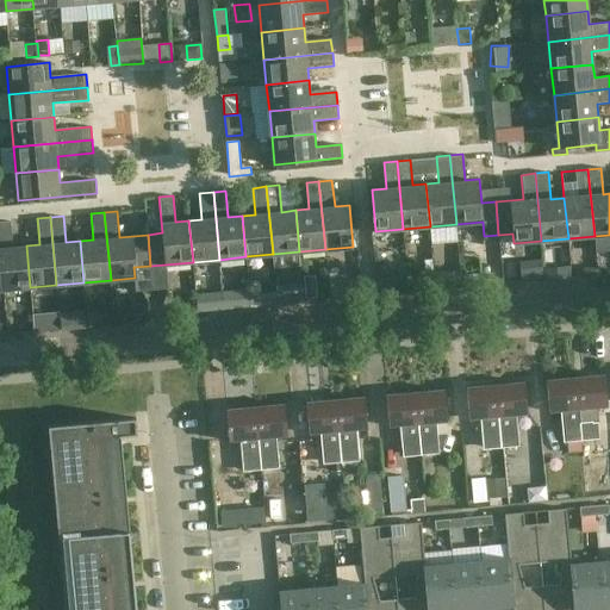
[(10,221),(0,222),(0,249),(4,290),(30,287),(26,246),(12,248),(10,221)]
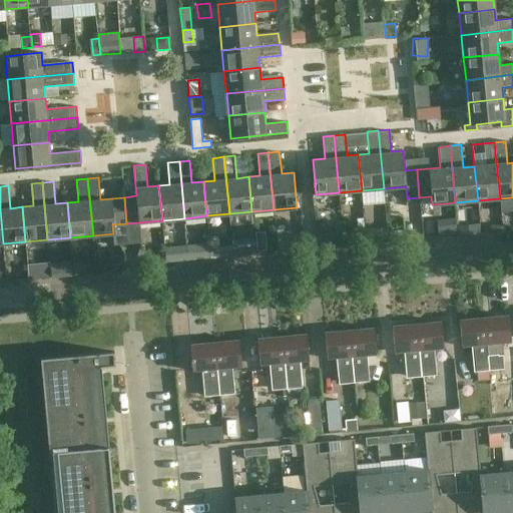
[(264,233),(254,234),(257,251),(266,250),(264,233)]
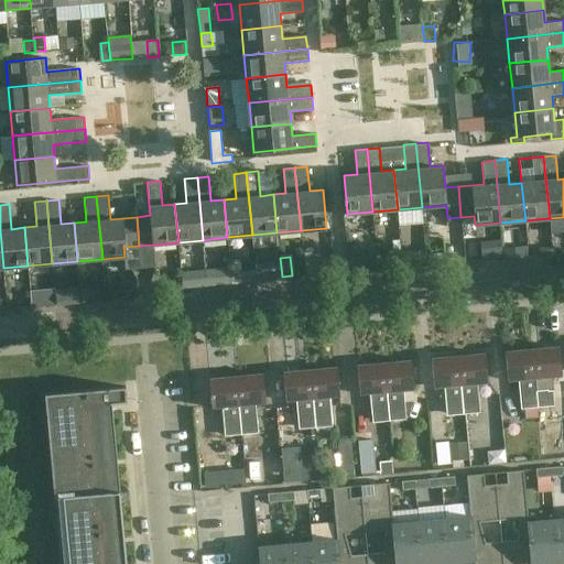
[(206,270),(207,286),(231,285),(230,268),(206,270)]
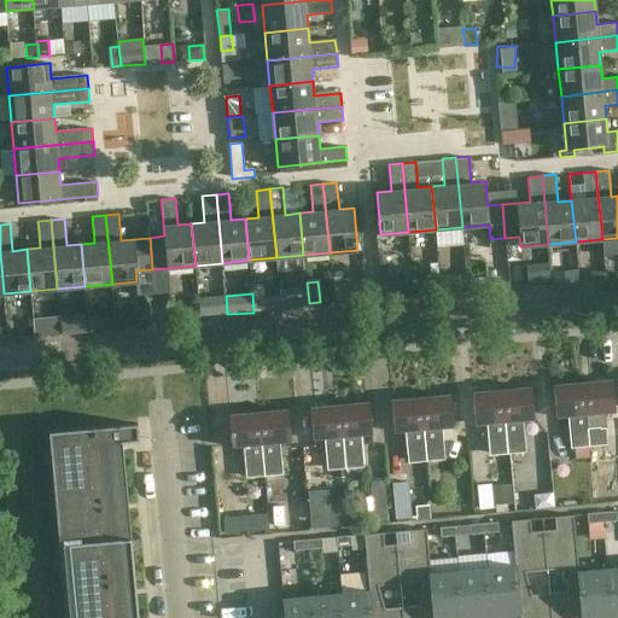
[(199,316),(227,314),(226,296),(198,298),(199,316)]
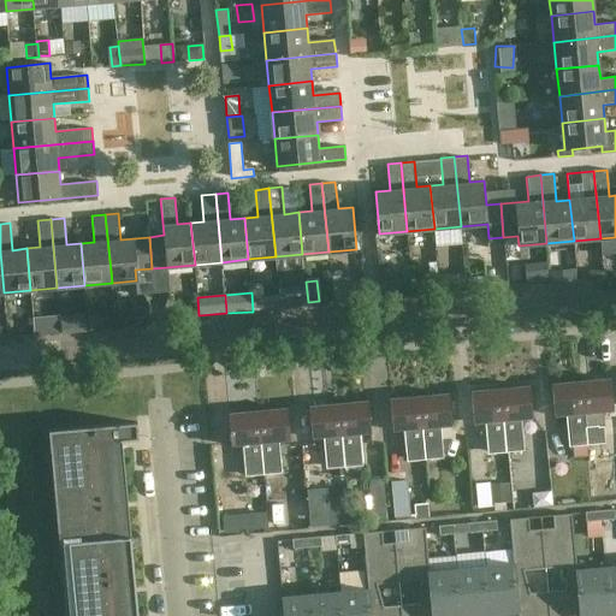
[(611,378),(581,381),(584,412),(585,426),(598,425),(598,428),(604,427),(603,410),(614,409),(611,378)]
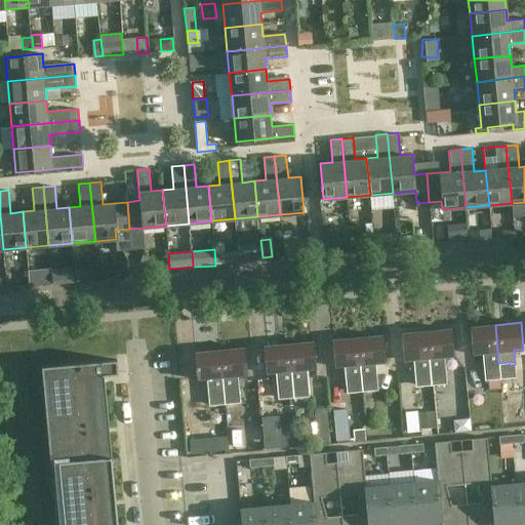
[(498,363),(497,351),(495,325),(470,327),(473,353),(487,352),(488,364),(498,363)]
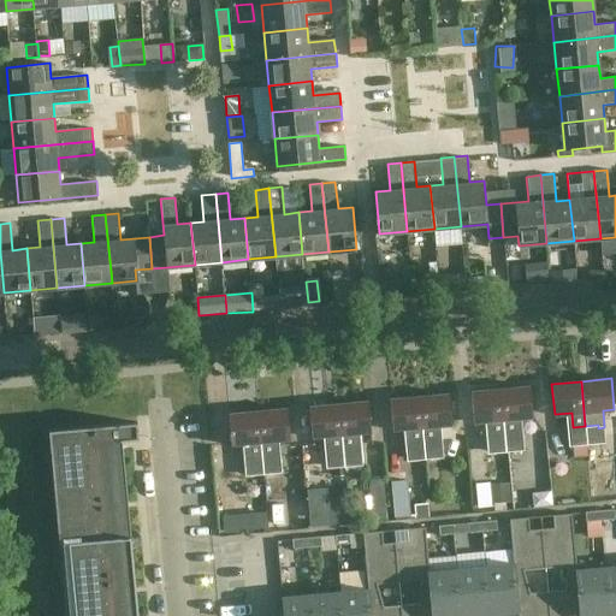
[(531,386),(501,389),(503,419),(504,433),(517,433),(516,418),(533,416),(531,386)]
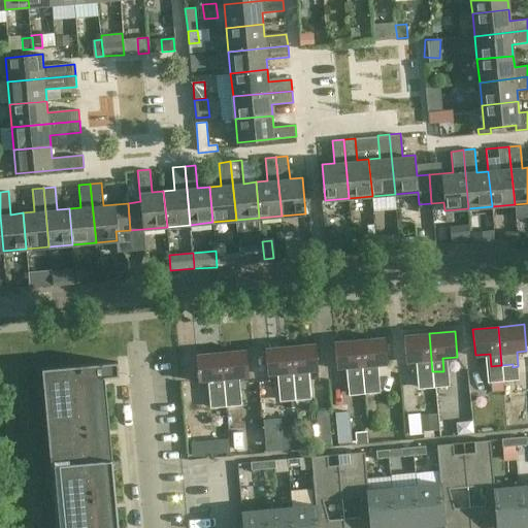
[(432,371),(431,359),(429,333),(403,335),(406,362),(421,360),(422,372),(432,371)]
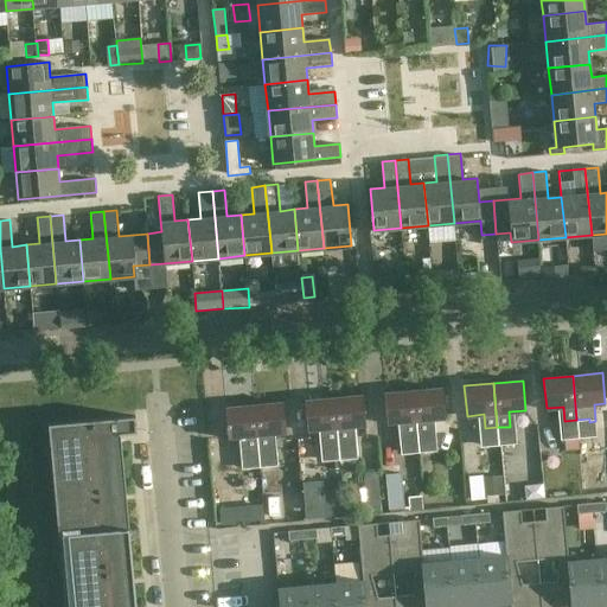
[(446,417),(442,388),(414,390),(416,420),(446,417)]
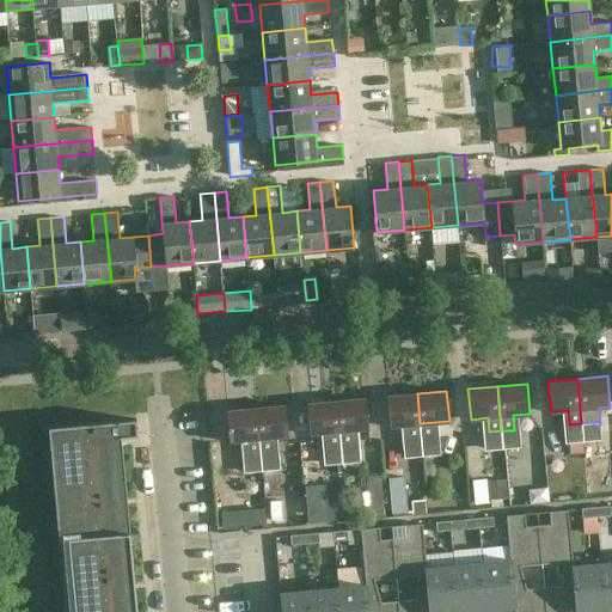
[(421,439),(420,423),(417,393),(387,396),(390,427),(405,426),(407,441),(408,441),(408,440),(421,439)]
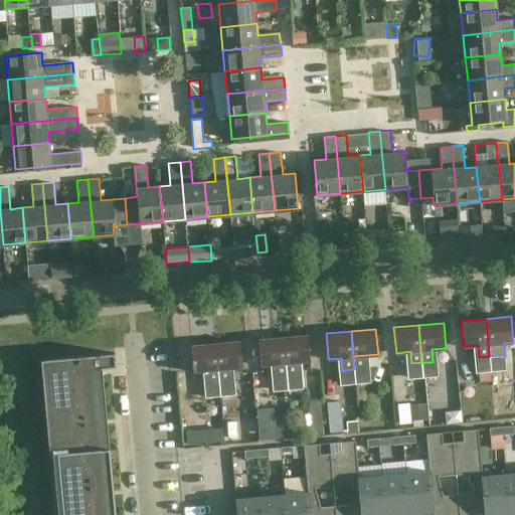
[(308,335),(284,337),(286,363),(287,375),(298,374),(300,374),(298,362),(311,361),(308,335)]
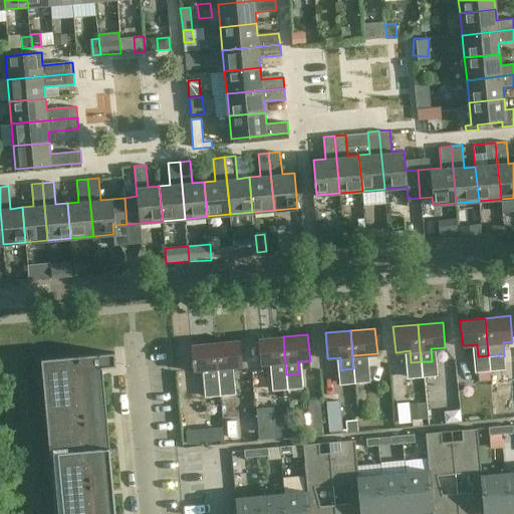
[(258,339),(260,364),(274,363),(276,375),(286,374),(285,362),(283,336),(258,339)]
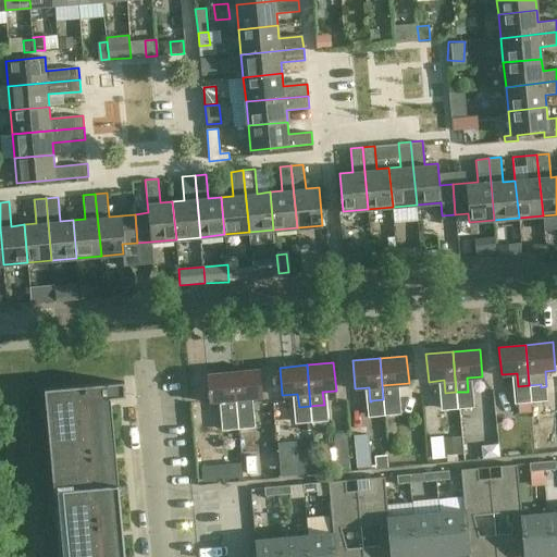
[(260,369),(233,372),(235,393),(236,399),(237,412),(249,411),(248,398),(263,396),(260,369)]
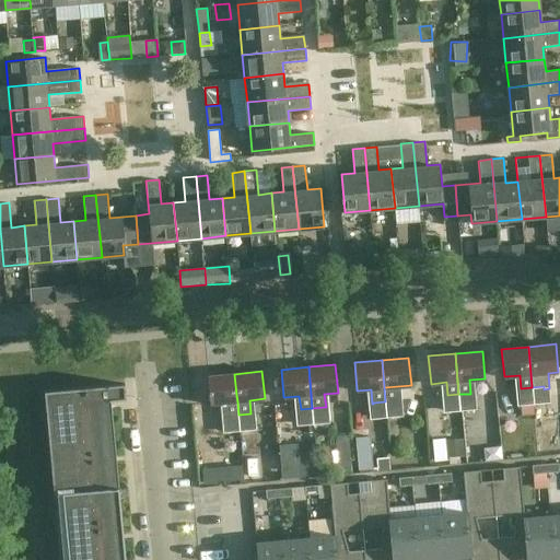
[(234,374),(207,376),(210,404),(225,403),(228,431),(240,430),(238,415),(237,401),(236,395),(234,374)]
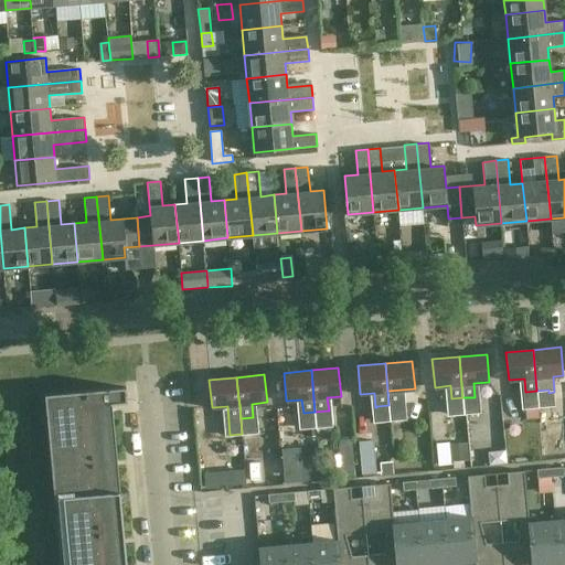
[(118,564),(104,404),(127,402),(126,386),(53,393),(54,396),(55,407),(48,407),(48,405),(46,405),(61,564),(118,564)]
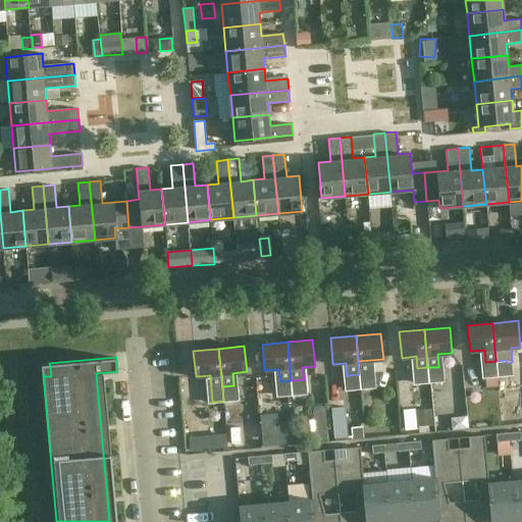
[(507,360),(496,361),(498,375),(508,374),(507,363),(507,360)]
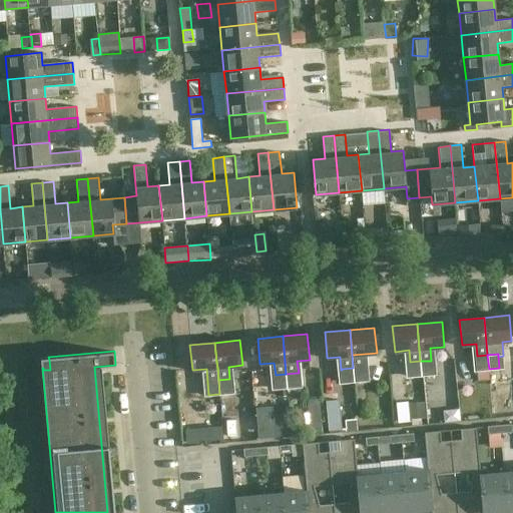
[(478,369),(489,369),(487,355),(477,356),(478,369)]
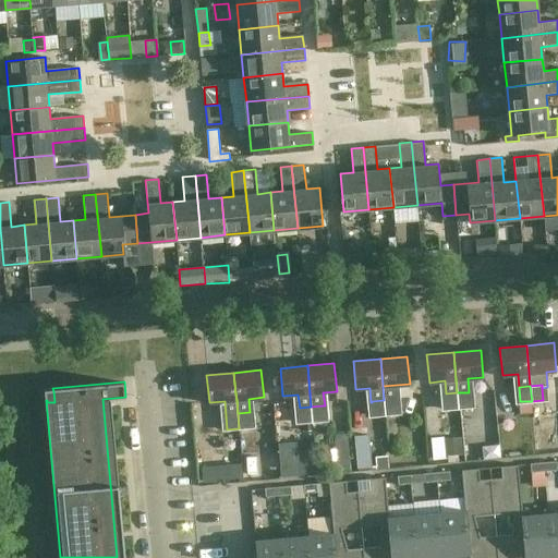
[(447,409),(459,408),(457,392),(446,393),(447,409)]
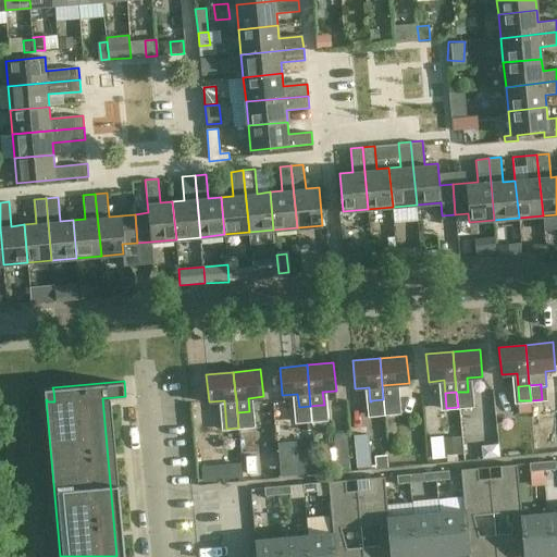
[(468,392),(456,392),(458,407),(469,406),(468,392)]
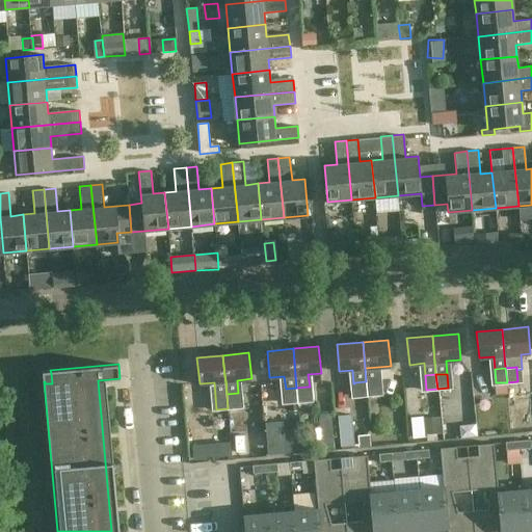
[(377,380),(366,381),(367,395),(378,394),(377,380)]
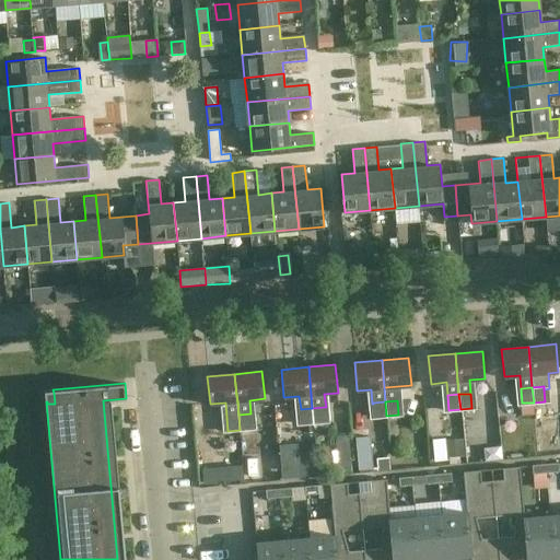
[(374,417),(386,416),(385,401),(373,403),(373,404),(374,417)]
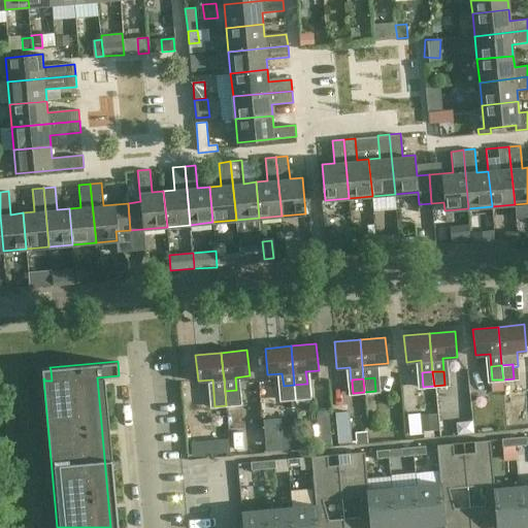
[(305,384),(294,385),(295,398),(306,397),(305,384)]
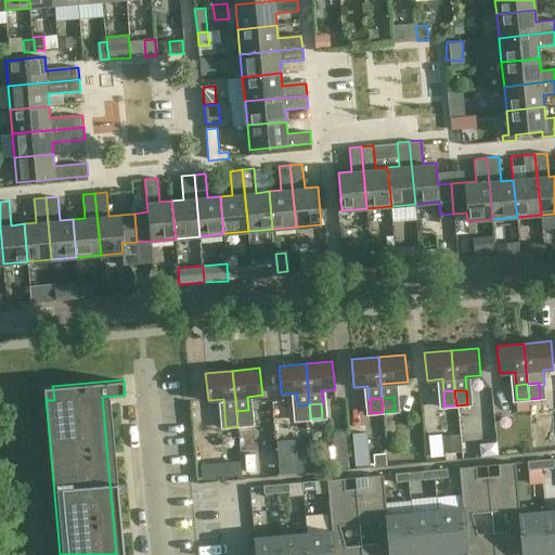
[(299,420),(310,418),(309,404),(298,405),(299,420)]
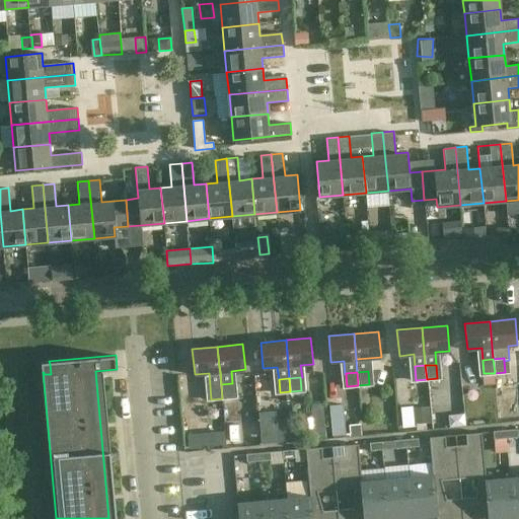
[(232,383),(221,384),(222,398),(233,397),(232,383)]
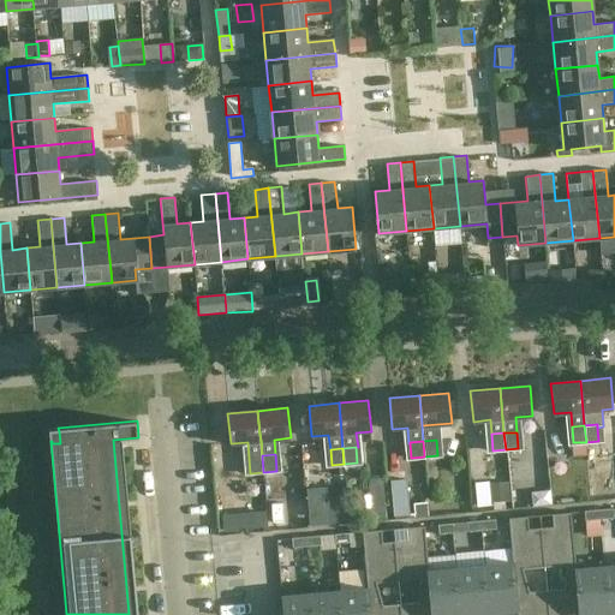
[(506,457),(508,476),(524,475),(521,455),(506,457)]
